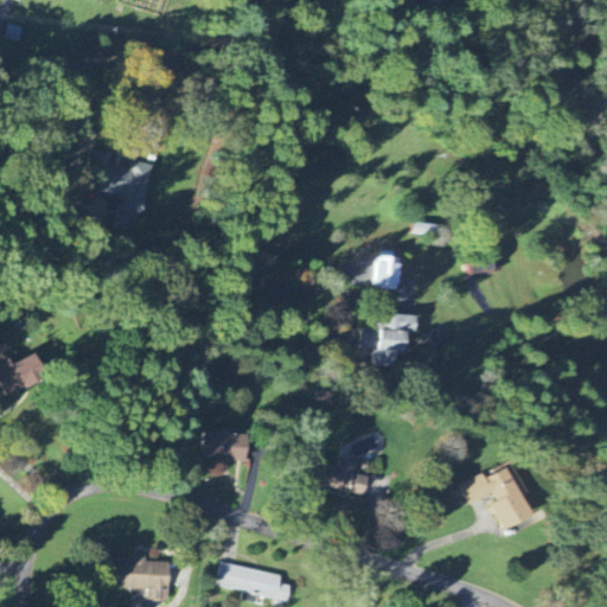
[(153,167),(131,161),(129,171),(104,165),(98,192),(123,198),(121,212),(142,217),(153,167)]
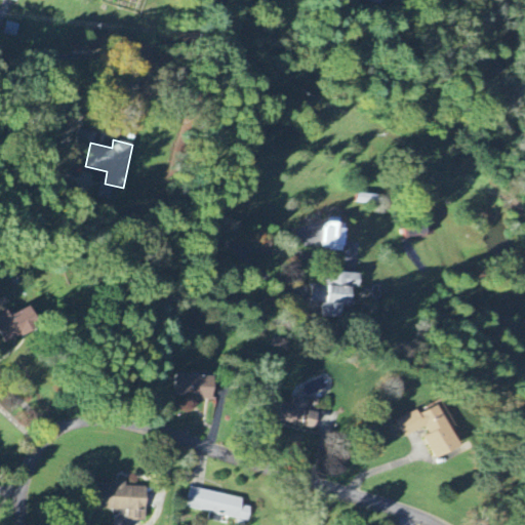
[(399,223),(404,243),(435,235),(430,214),(399,223)]
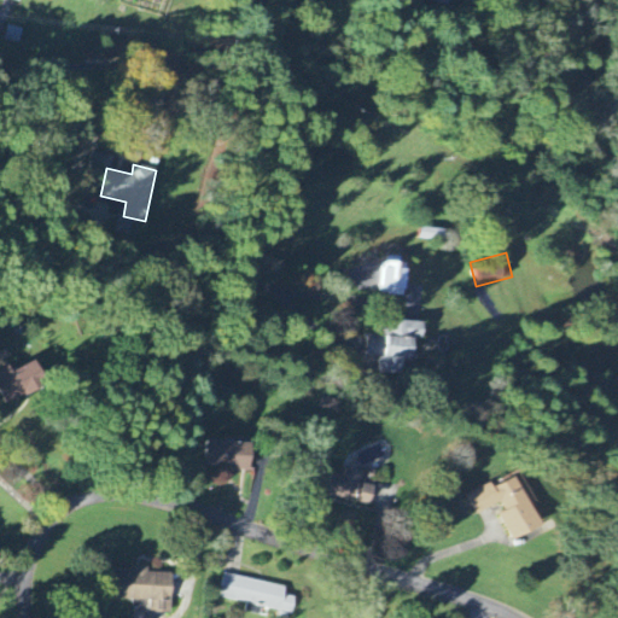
[(406,296),(408,266),(382,264),(379,295),(406,296)]
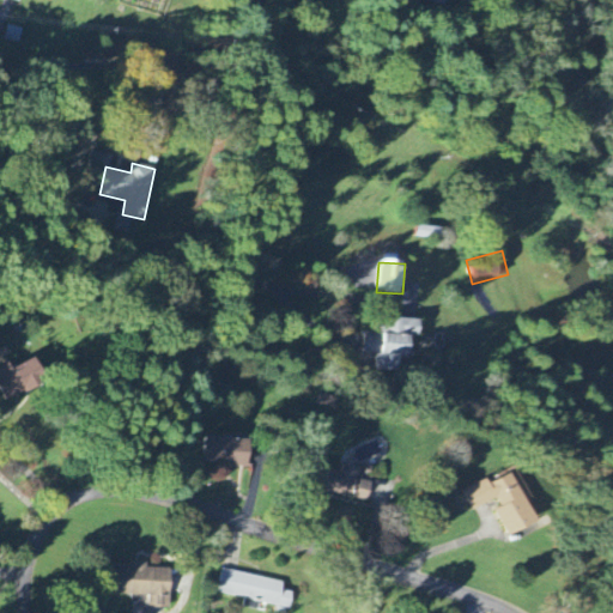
[(420,321),(380,319),(380,337),(364,335),(363,354),(376,354),(375,370),(400,371),(400,356),(410,357),(411,338),(419,338),(420,321)]
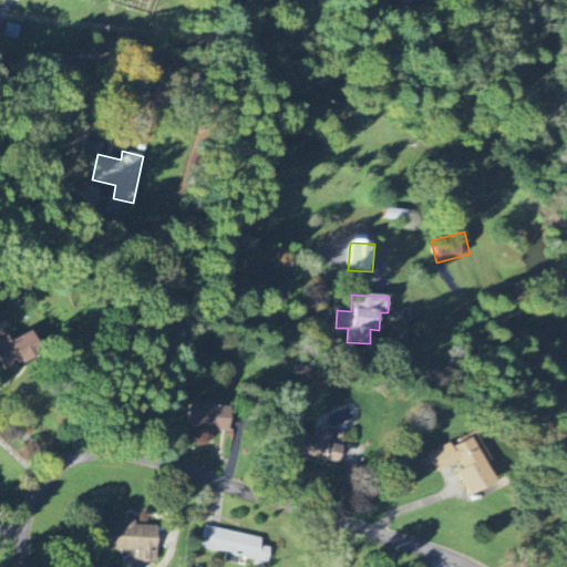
[(9,338),(0,341),(0,361),(4,372),(44,356),(34,332),(10,342),(9,338)]
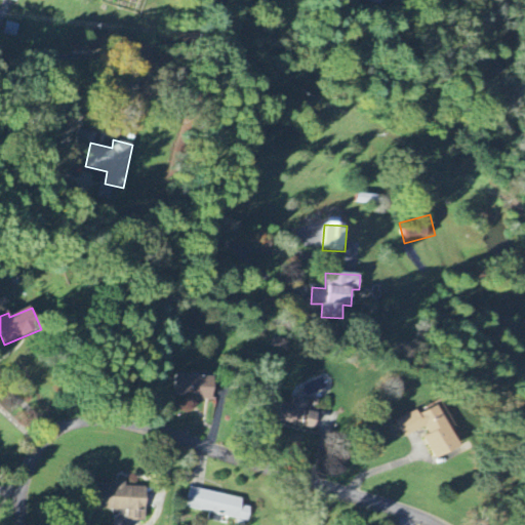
[(316,431),(319,413),(306,411),(308,400),(293,398),(291,404),(283,403),(279,423),(316,431)]
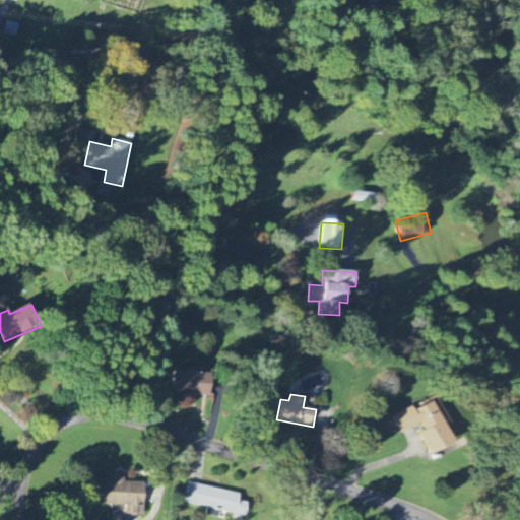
[(453,446),(436,402),(414,411),(413,408),(394,416),(400,433),(418,426),(430,455),(453,446)]
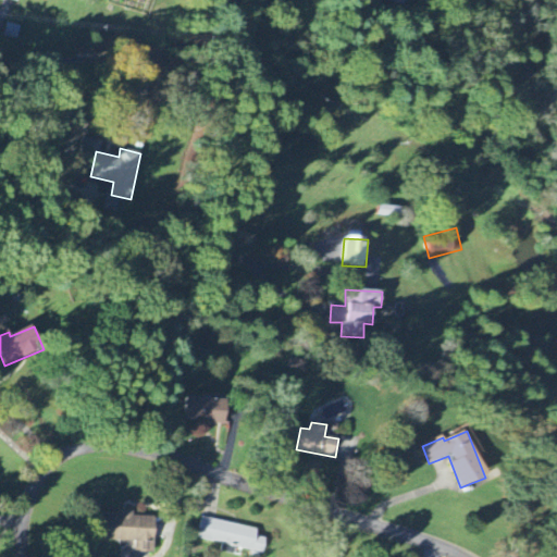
[(156,517),(134,517),(134,512),(121,512),(121,516),(108,516),(107,542),(137,542),(136,554),(156,554),(156,517)]
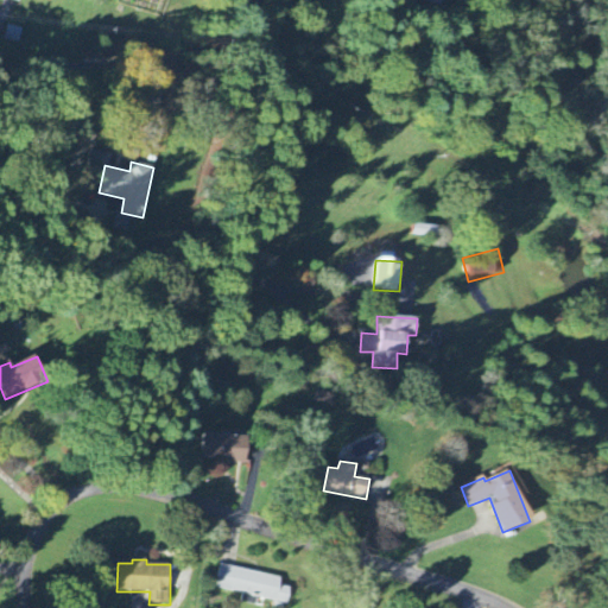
[(282,578),(221,565),(216,589),(287,605),(290,589),(279,587),(282,578)]
